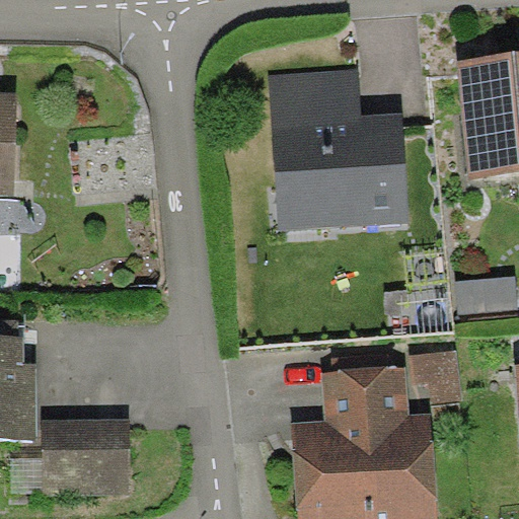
[(468,178),(518,174),(518,51),(460,55),(468,178)]
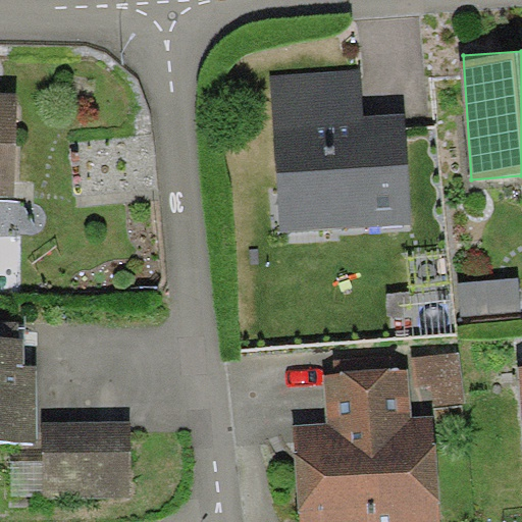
[(281,231),(413,222),(405,114),(365,117),(361,68),(271,74),(281,231)]
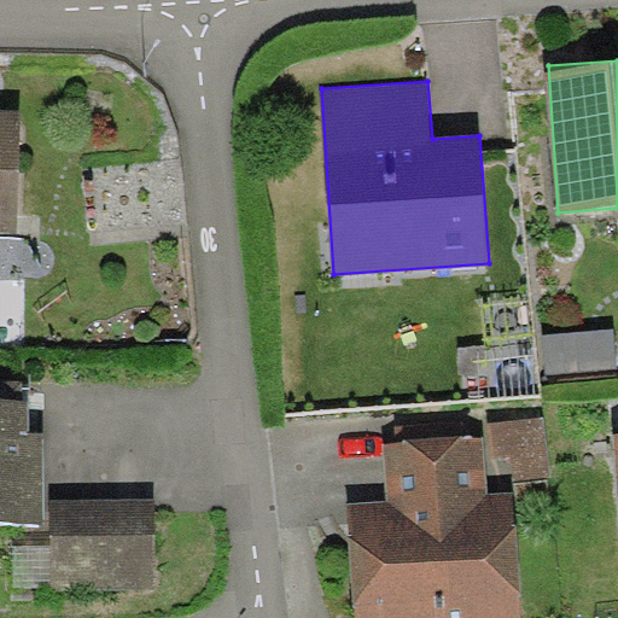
[(0,233),(17,234),(21,112),(0,111),(0,233)]
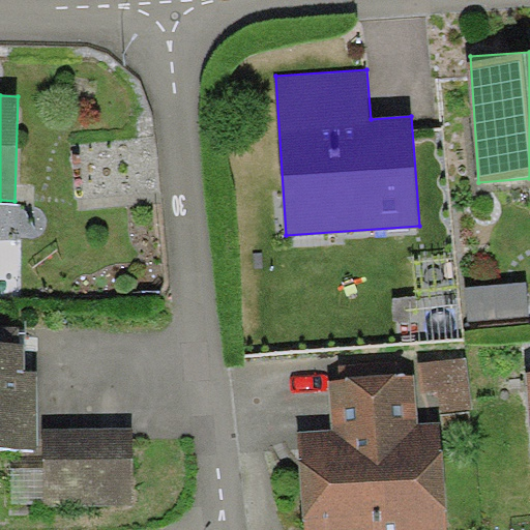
[(526,282),(466,287),(470,328),(529,324),(526,282)]
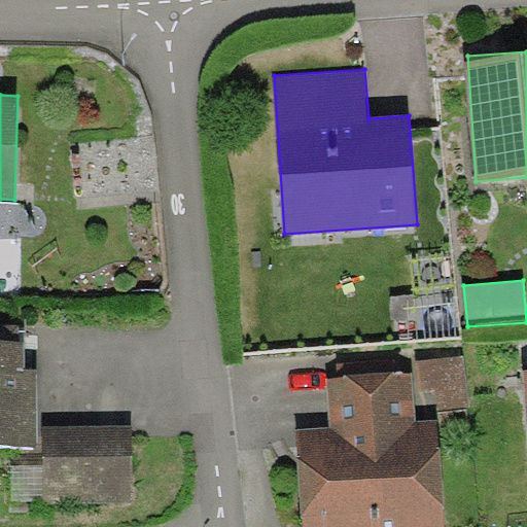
[(0,446),(39,447),(39,371),(25,370),(25,342),(11,342),(0,341),(0,446)]
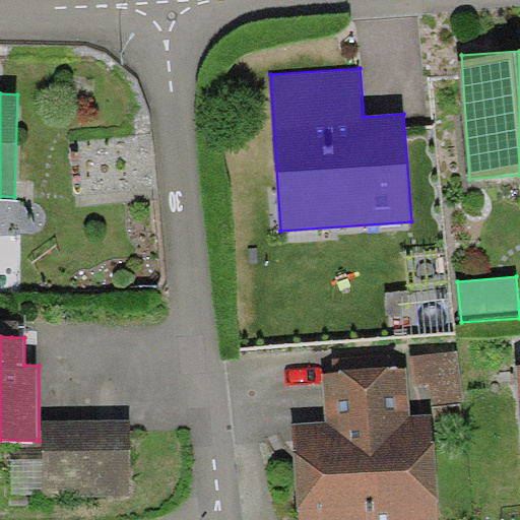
[(464,401),(459,351),(412,355),(415,385),(431,384),(433,404),(464,401)]
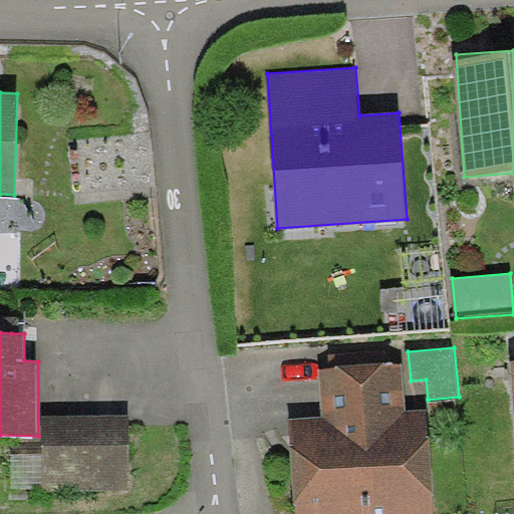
[(401,362),(320,368),(323,415),(289,418),(296,513),(433,513),(426,409),(404,410),(401,362)]
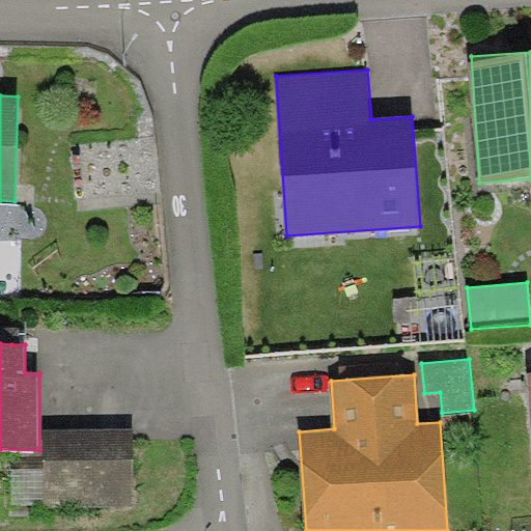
[(44,429),(45,503),(133,502),(133,428),(44,429)]
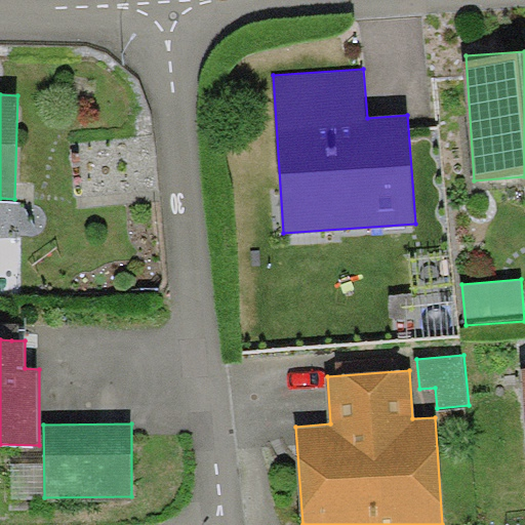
All buildings are outlined.
